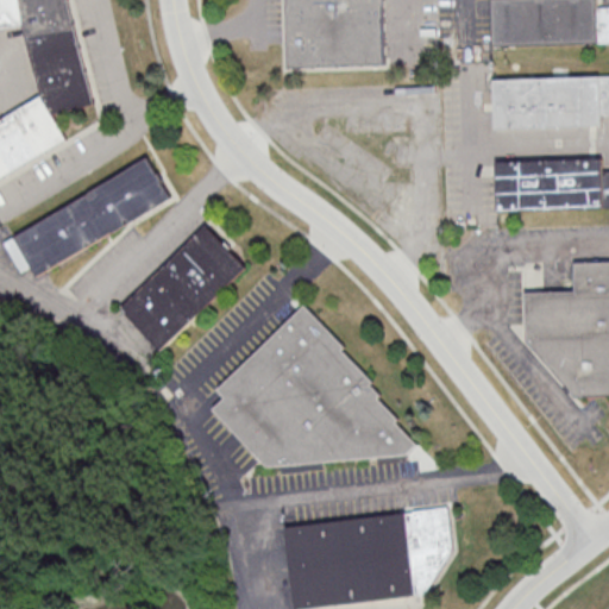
[(0,0),(67,0),(93,101),(50,112),(63,137),(0,174),(0,117),(39,94),(23,24),(0,26),(0,0)]
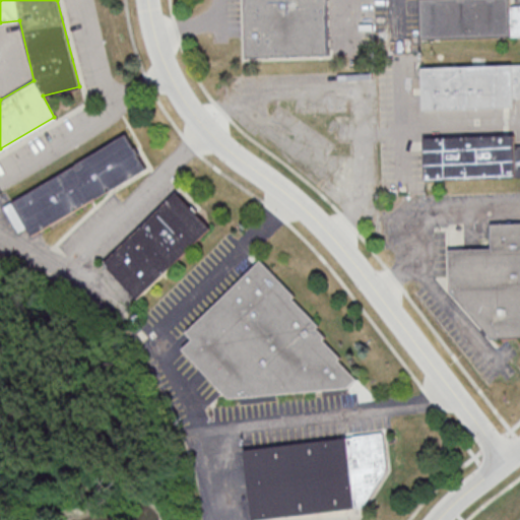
[(243,0),(325,0),(327,53),(245,56),(243,0)]
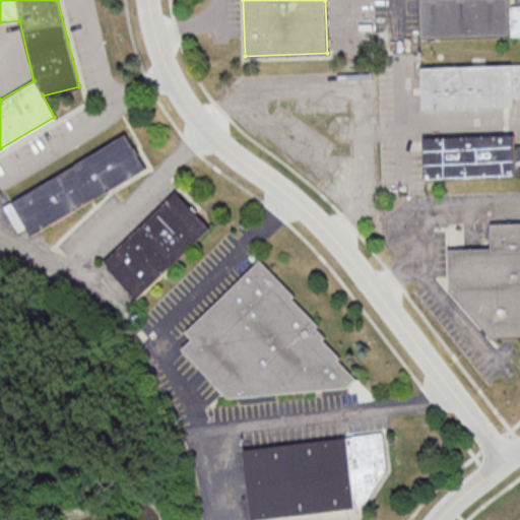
[(417,0),(507,0),(507,5),(519,4),(519,35),(419,38),(417,0)]
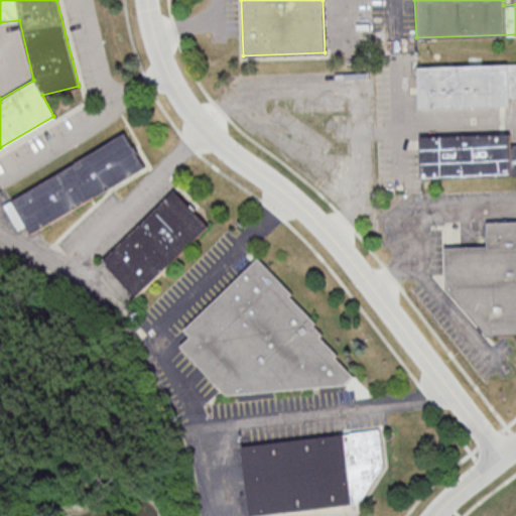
[(418,108),(506,105),(506,94),(515,93),(515,63),(417,67),(418,108)]
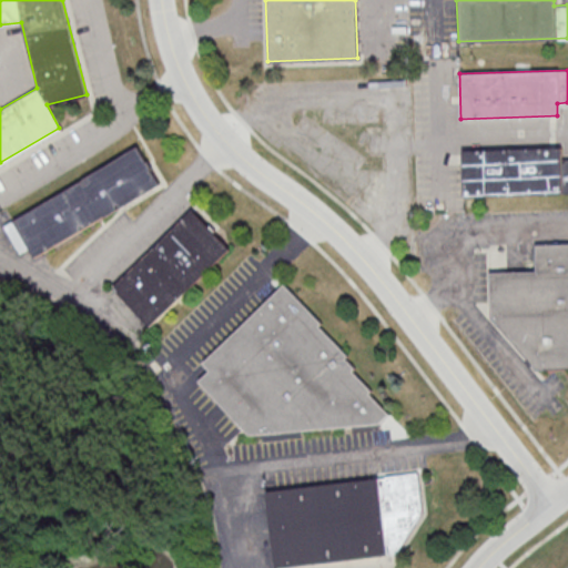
[(0,224),(137,143),(159,182),(32,256),(26,245),(17,251),(0,224)]
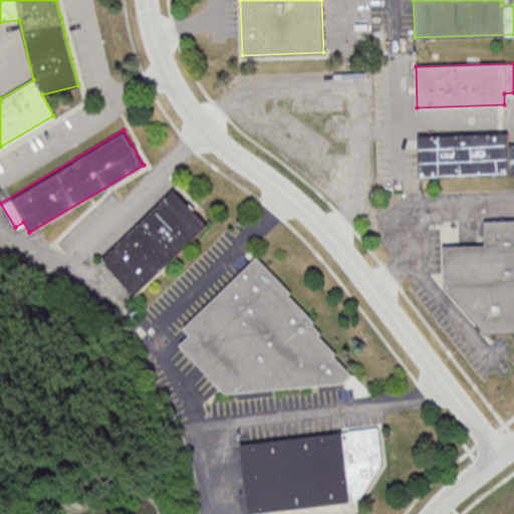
[(417,135),(505,132),(506,144),(513,143),(513,174),(418,177),(417,135)]
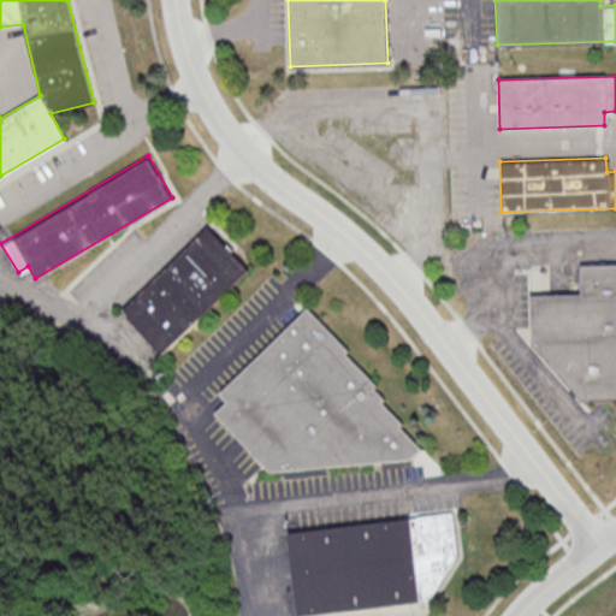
[(207,226),(248,268),(160,353),(119,311),(207,226)]
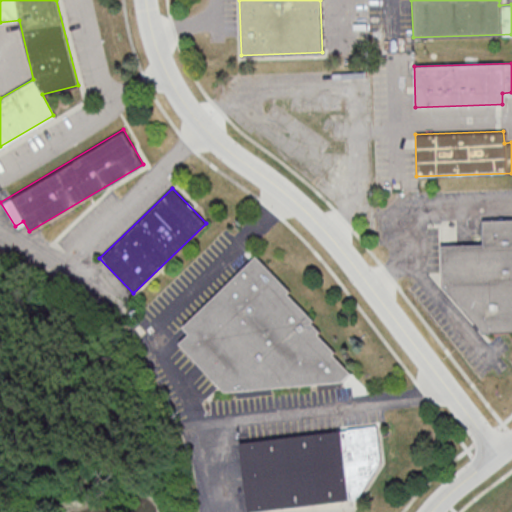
[(511,331),(511,218),(485,220),(485,244),(455,244),(456,333),(511,331)]
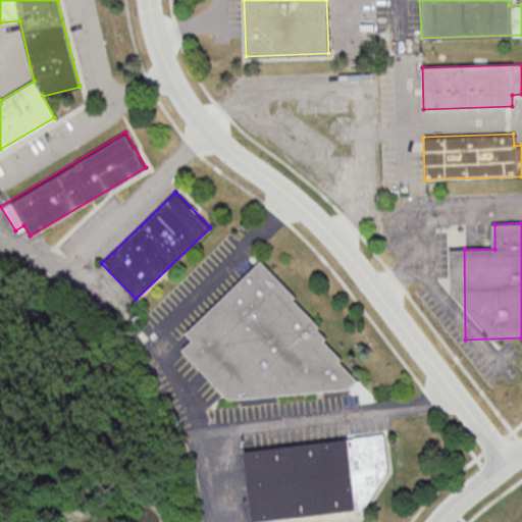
[(259,260),(184,332),(192,340),(180,350),(227,400),(346,388),(355,380),(335,360),(338,358),(321,340),(327,334),(291,299),(294,296),(259,260)]
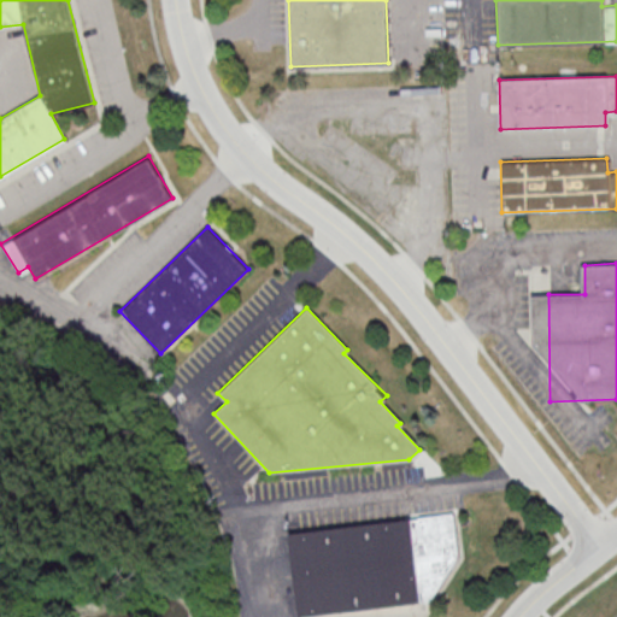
[(297,616),(286,533),(451,512),(456,554),(428,600),(297,616)]
